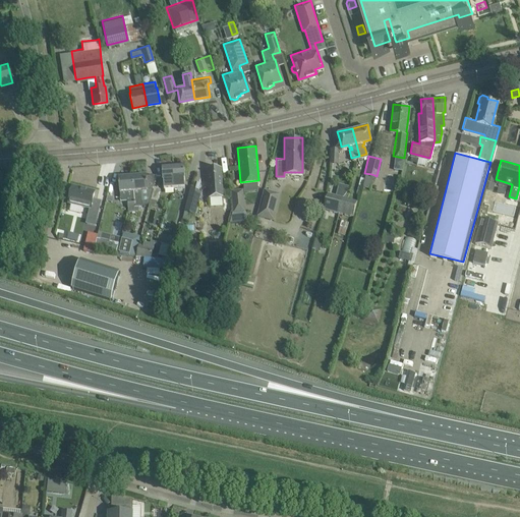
[(182,161),(171,162),(173,185),(183,185),(183,177),(183,176),(182,161)]
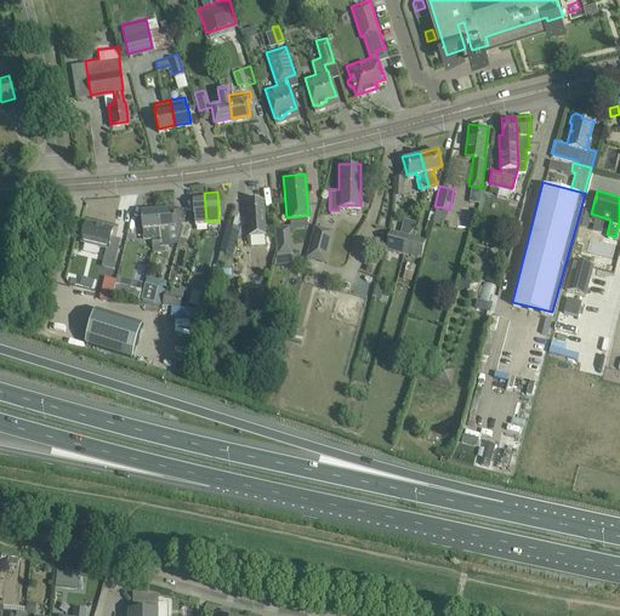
[(206,221),(204,193),(192,194),(193,212),(194,222),(206,221)]
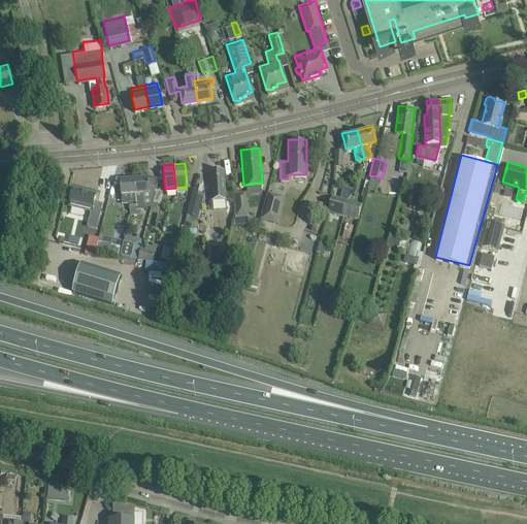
[(225,197),(224,177),(223,167),(208,168),(210,197),(225,197)]
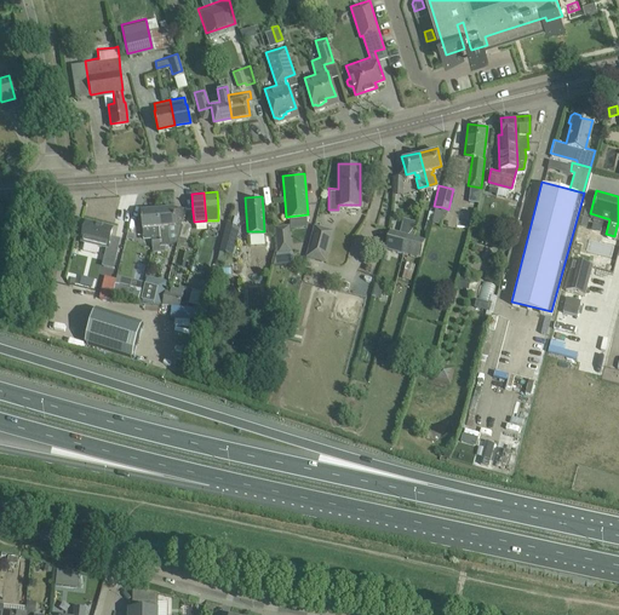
[(156,206),(158,224),(159,233),(159,243),(150,243),(152,248),(165,247),(165,242),(168,242),(167,223),(175,223),(173,205),(156,206)]
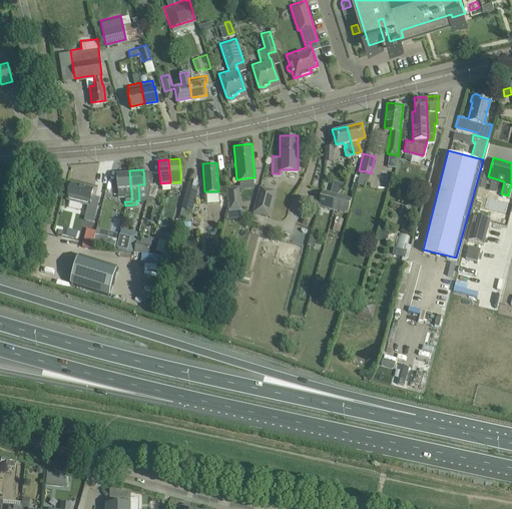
[(129,170),(115,172),(116,182),(116,186),(117,186),(118,195),(124,195),(124,193),(131,192),(130,185),(129,170)]
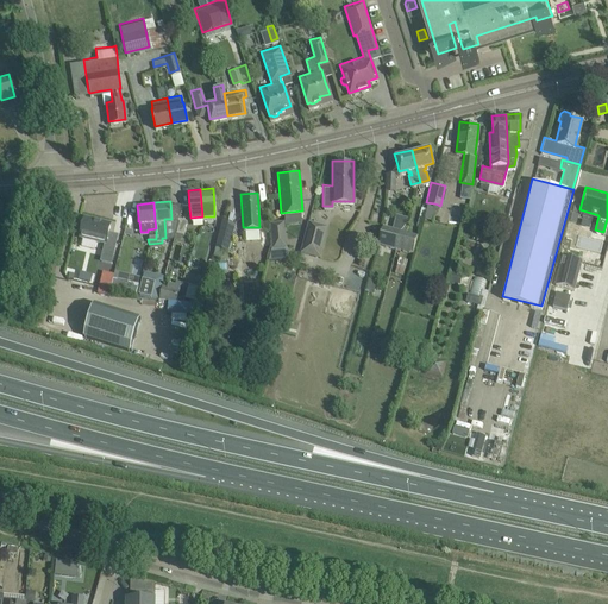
[(395,212),(392,225),(400,227),(405,221),(407,214),(395,212)]
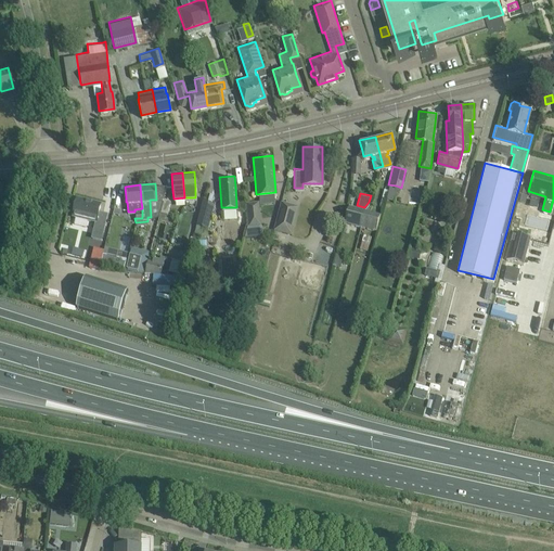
[(100,236),(103,222),(105,212),(98,210),(100,201),(76,195),(72,214),(94,219),(91,234),(100,236)]
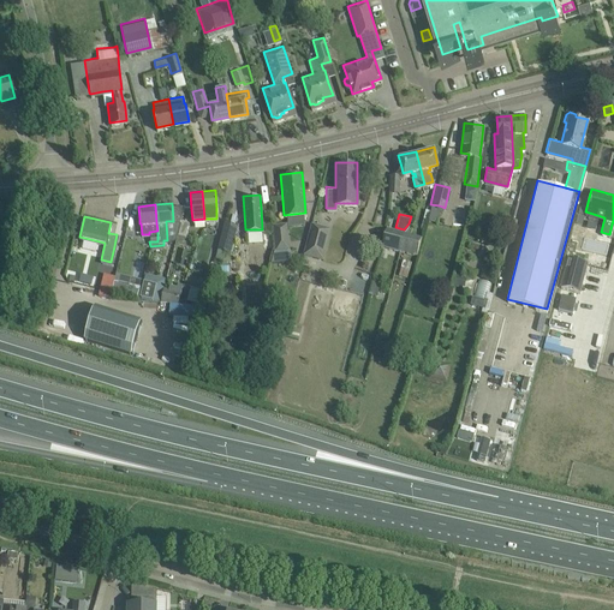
[(183,233),(184,234),(188,221),(180,219),(176,232),(183,233)]
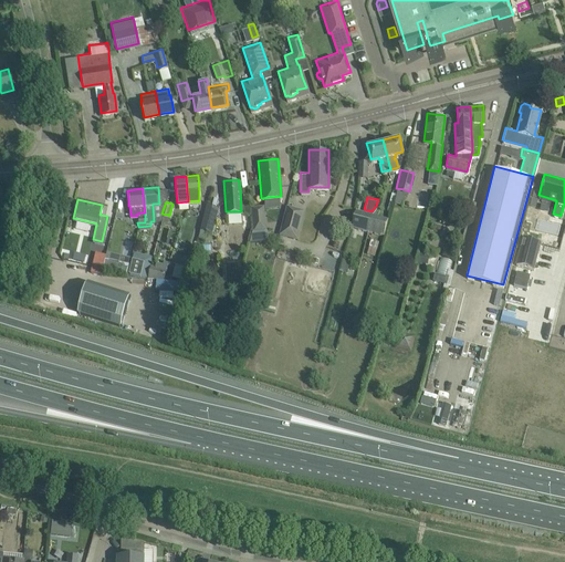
[(250,205),(252,227),(252,229),(265,228),(263,203),(250,205)]
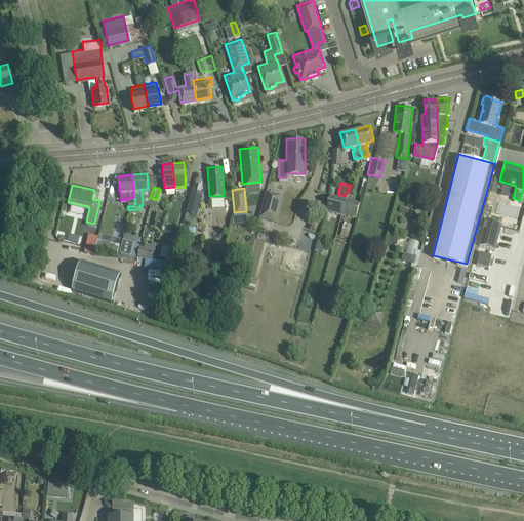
[(196,213),(201,192),(191,189),(183,216),(191,219),(193,212),(196,213)]
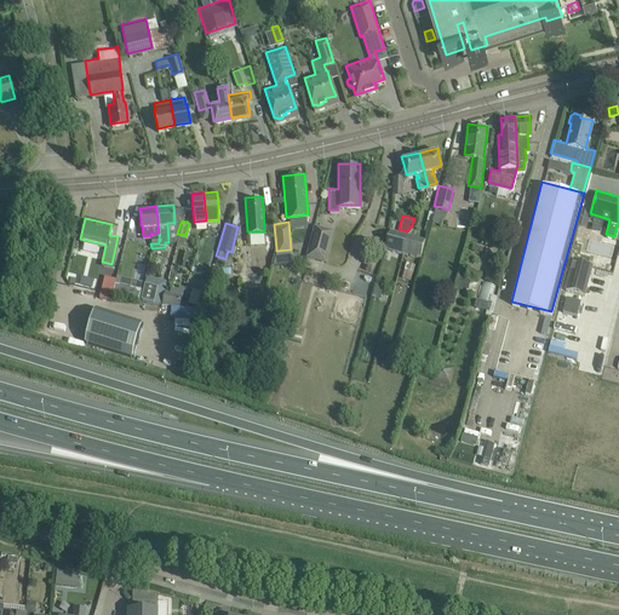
[(313,223),(304,253),(325,258),(332,228),(313,223)]
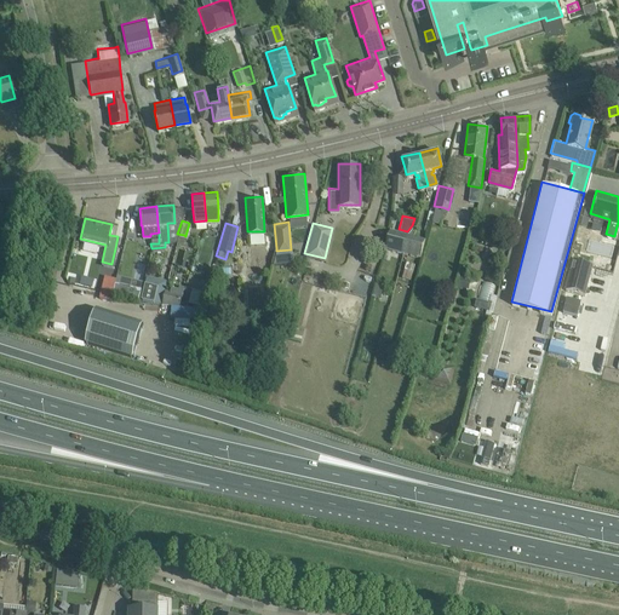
[(389,226),(384,246),(402,251),(407,231),(399,229),(389,226)]
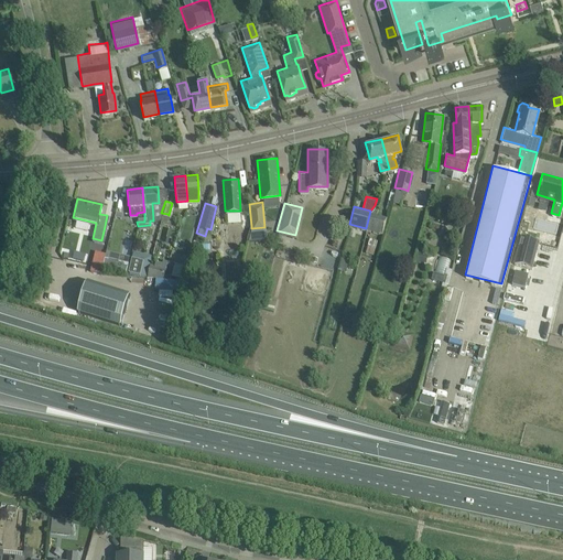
[(380,233),(386,215),(370,211),(366,228),(380,233)]
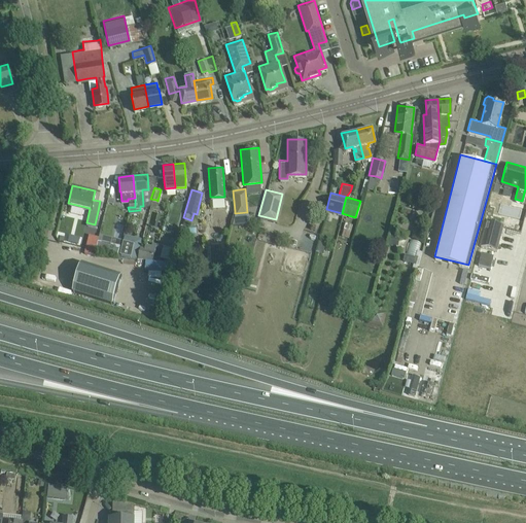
[(486,219),(480,244),(496,248),(502,223),(486,219)]
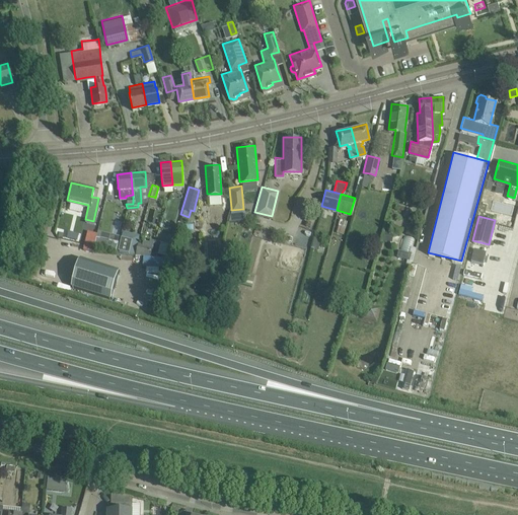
[(192,219),(185,219),(185,228),(192,229),(194,226),(194,222),(192,219)]
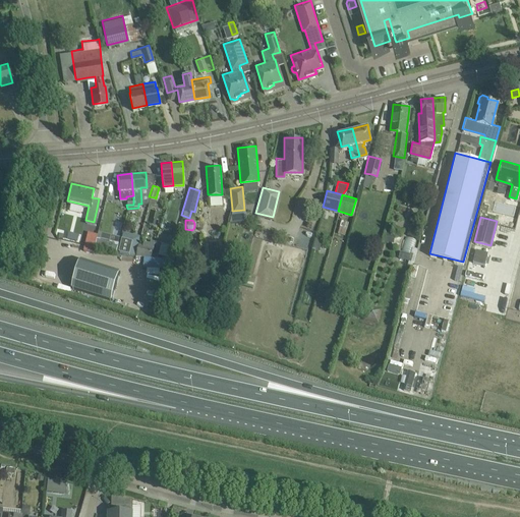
[(122,229),(120,235),(117,251),(124,252),(133,252),(134,252),(137,241),(139,233),(122,229)]
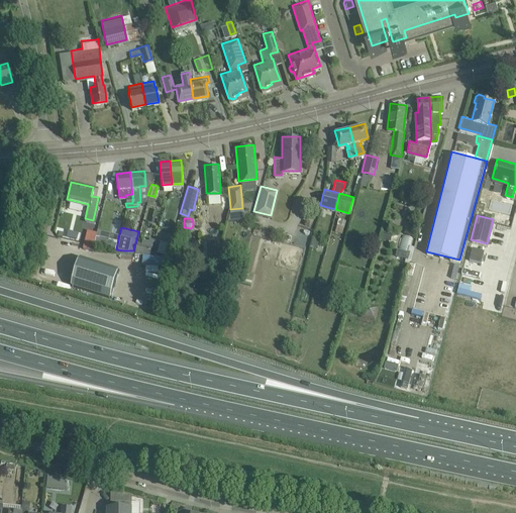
[(391,230),(382,228),(380,236),(389,238),(391,230)]
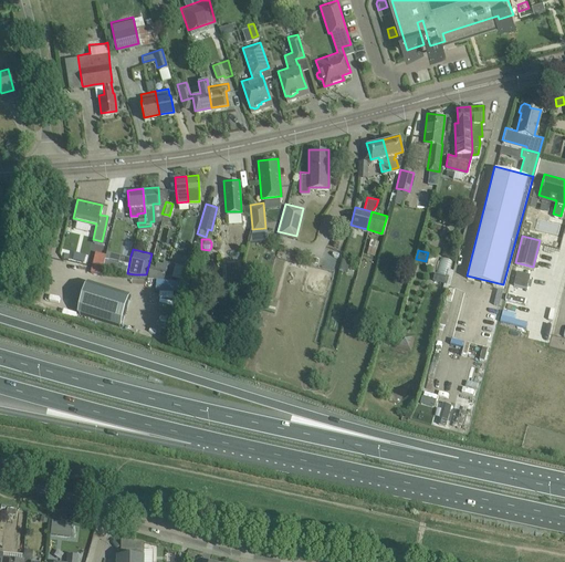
[(433,270),(431,278),(442,281),(447,267),(449,267),(451,257),(439,253),(435,271),(433,270)]
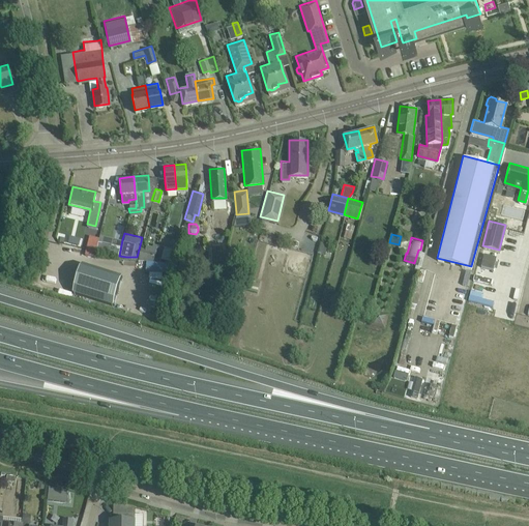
[(97,238),(95,250),(118,255),(120,244),(97,238)]
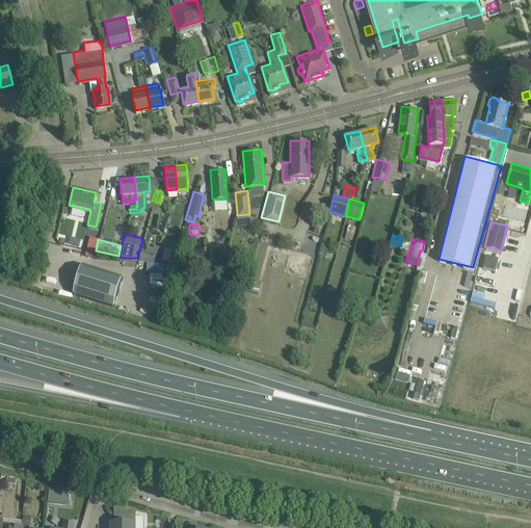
[(160,257),(173,261),(176,248),(157,243),(156,251),(154,255),(160,257)]
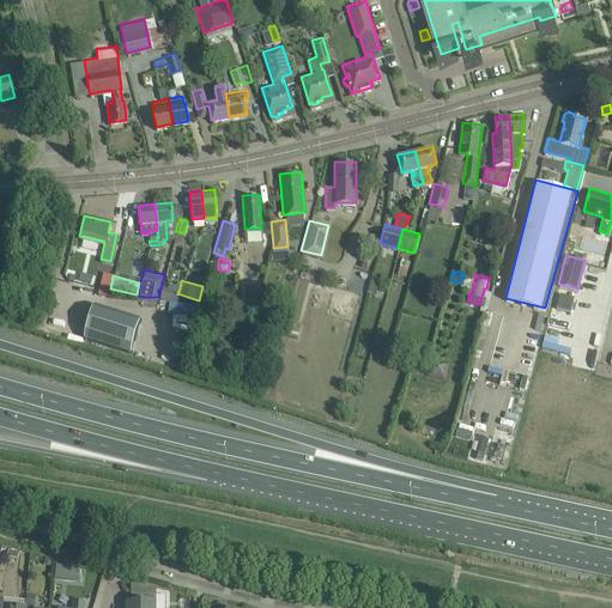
[(158,297),(158,298),(176,299),(177,293),(180,289),(167,286),(162,285),(162,284),(158,297)]
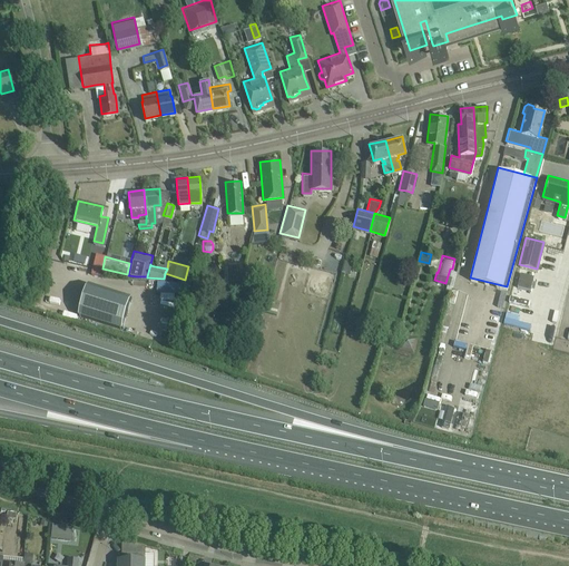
[(444,289),(450,290),(455,270),(452,269),(450,269),(445,283),(444,289)]
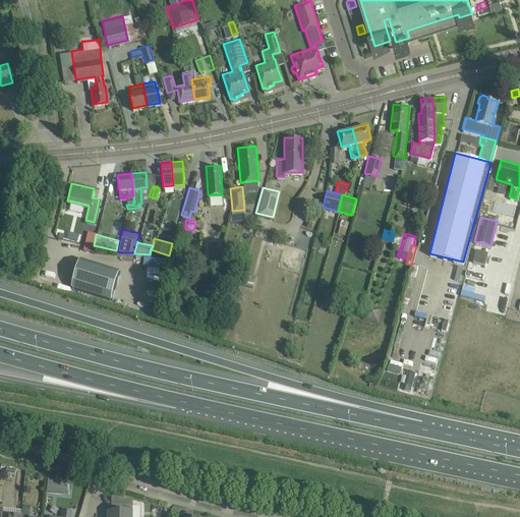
[(468,252),(464,281),(477,283),(481,254),(468,252)]
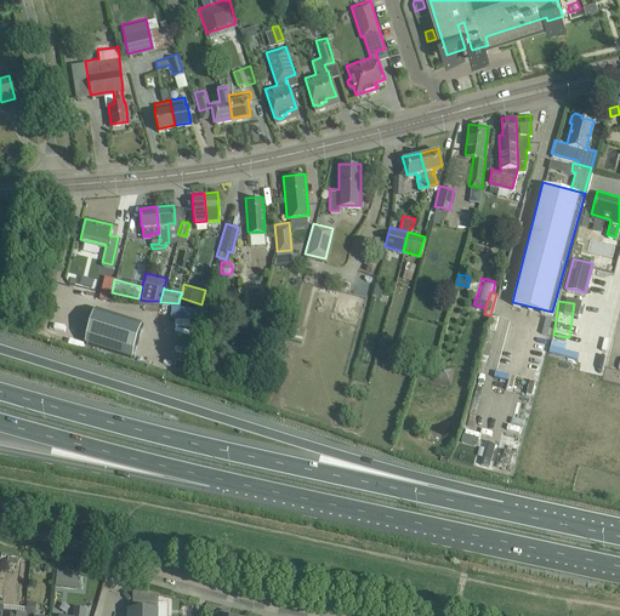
[(95,306),(84,341),(131,355),(142,320),(95,306)]
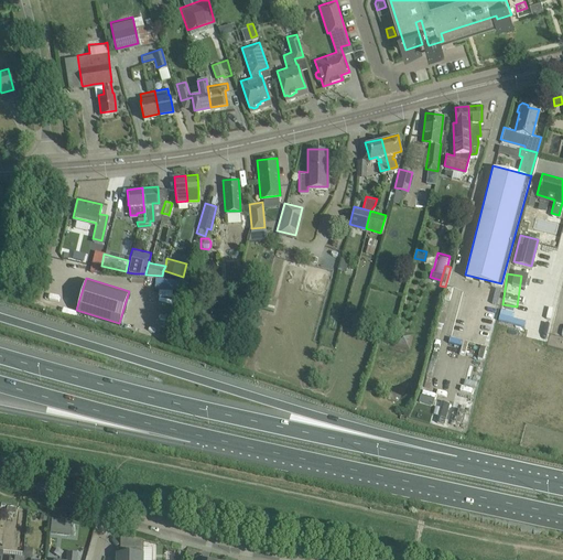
[(397,326),(392,342),(409,346),(412,331),(397,326)]
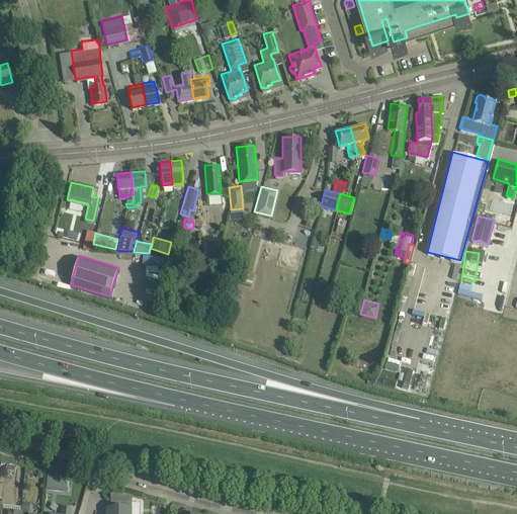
[(421,320),(423,311),(413,309),(411,318),(421,320)]
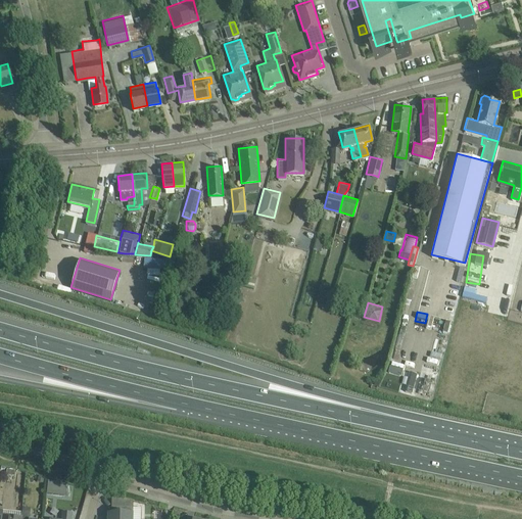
[(63,481),(45,476),(45,483),(62,485),(63,481)]
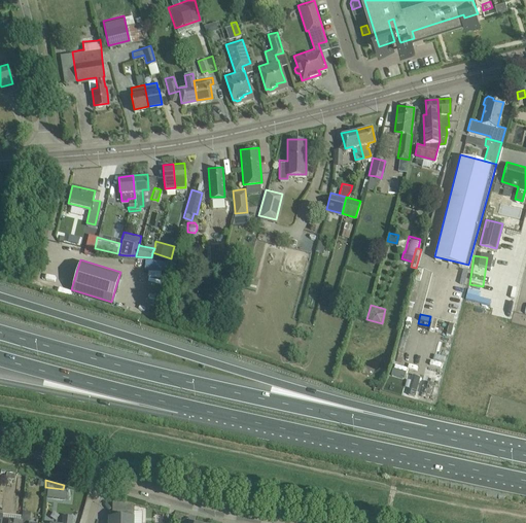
[(133,522),(133,509),(113,509),(113,516),(108,516),(108,522),(133,522)]
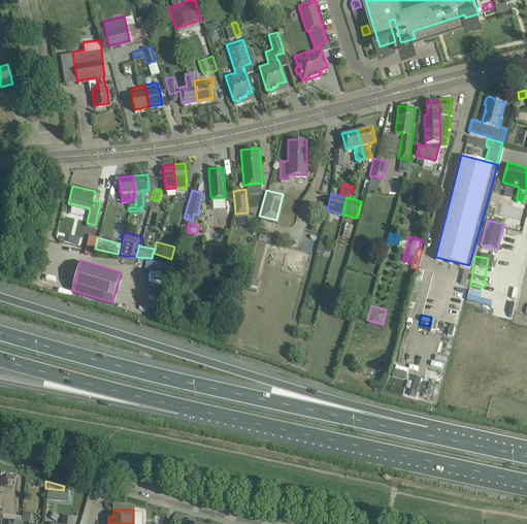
[(21,521),(20,523),(34,523),(35,522),(28,521),(29,514),(21,514),(21,521)]
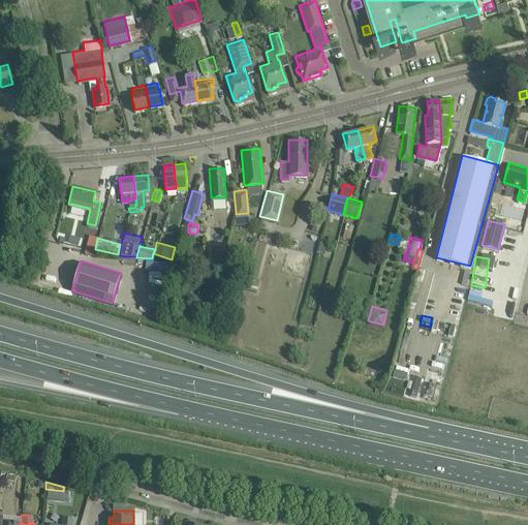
[(62,516),(61,524),(68,524),(69,517),(62,516)]
